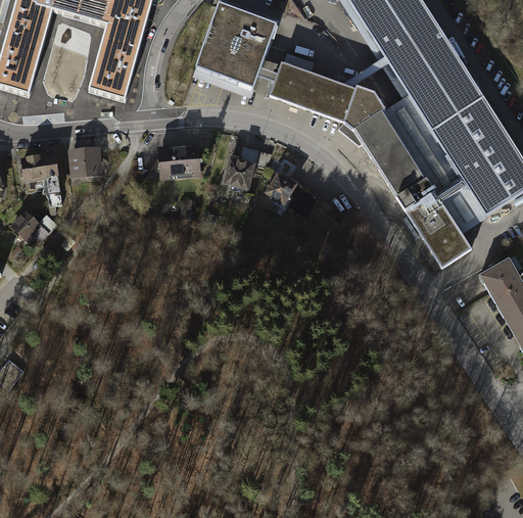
[(16,0),(0,57),(0,85),(30,93),(53,9),(106,25),(89,88),(126,98),(152,0),(16,0)]
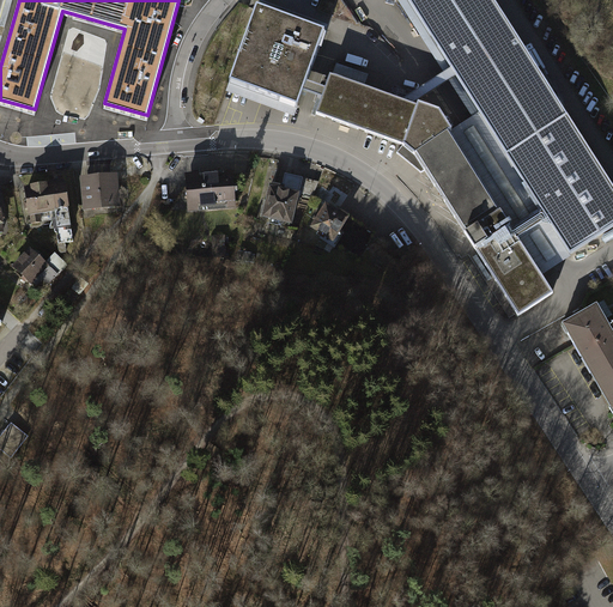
[(612,223),(612,184),(495,0),(410,0),(479,108),(570,250),(612,223)]
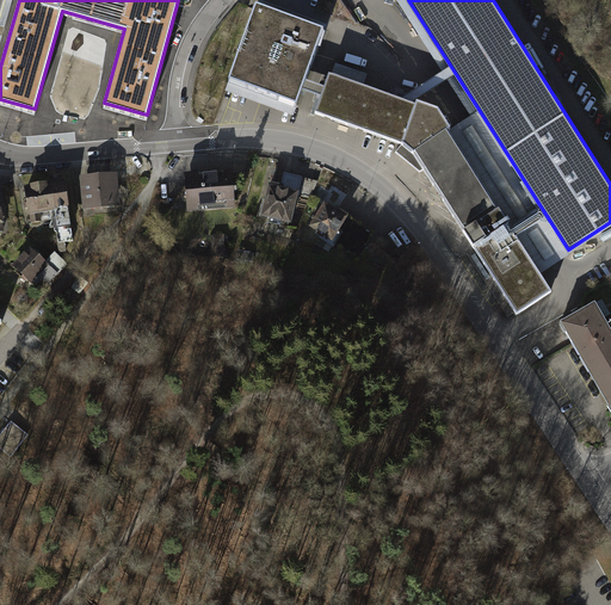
[(314,31),(246,7),(220,80),(288,104),(314,31)]
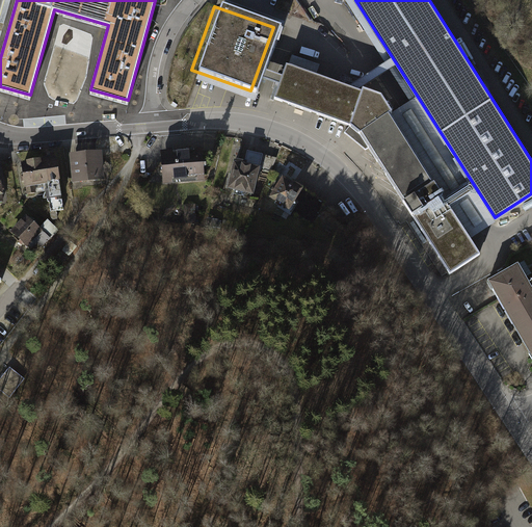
[(319,61),(321,57),(293,49),(292,53),(319,61)]
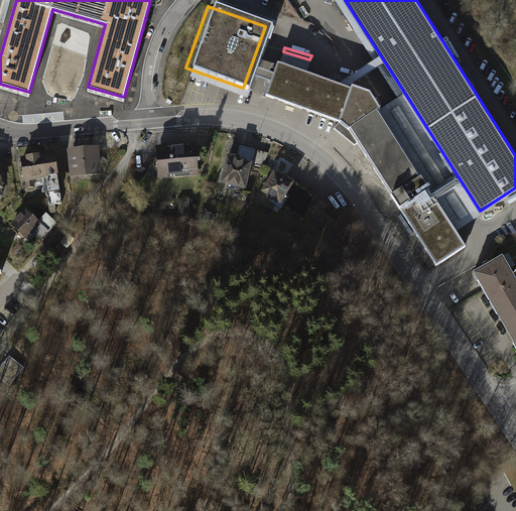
[(436,261),(466,243),(455,227),(378,107),(380,106),(369,89),(352,83),(351,85),(278,59),(266,91),(339,117),(349,125),(436,261)]
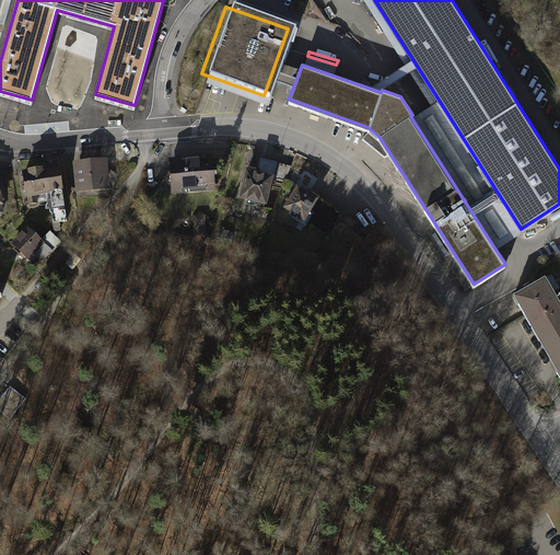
[(521,229),(438,99),(412,115),(410,116),(493,246),(521,229)]
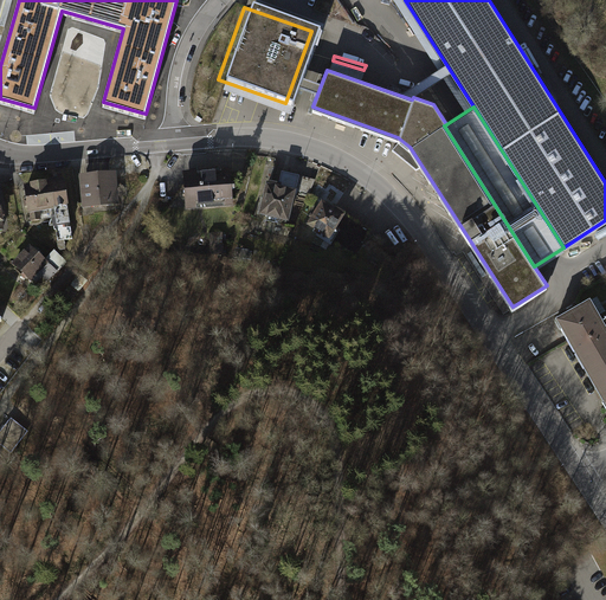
[(232,167),(181,173),(185,207),(236,201),(232,167)]
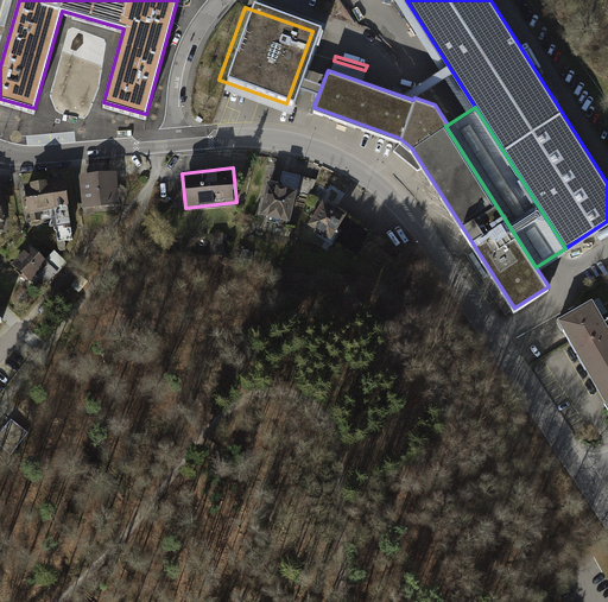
[(109,172),(83,175),(84,198),(112,196),(109,172)]
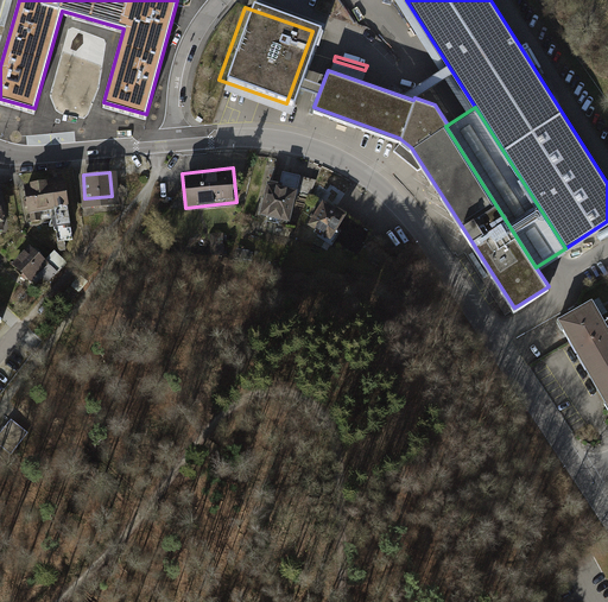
[(62,177),(23,184),(27,207),(67,201),(62,177)]
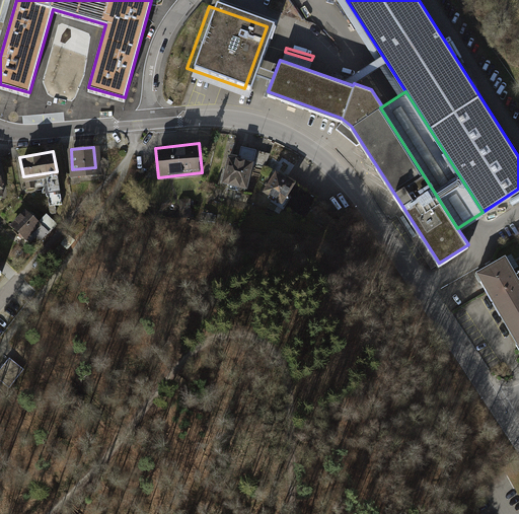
[(252,160),(225,154),(219,182),(246,189),(252,160)]
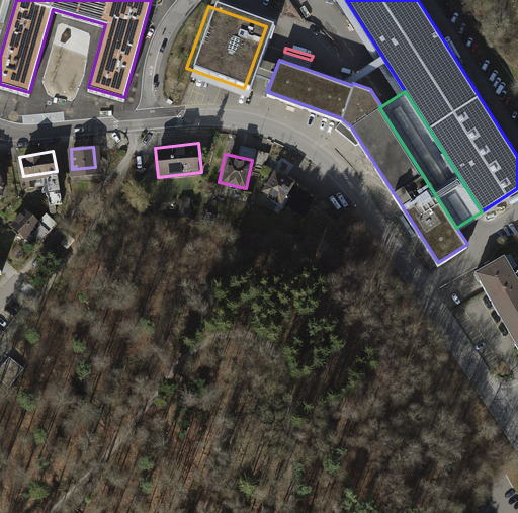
[(319,196),(274,168),(260,190),(306,219),(319,196)]
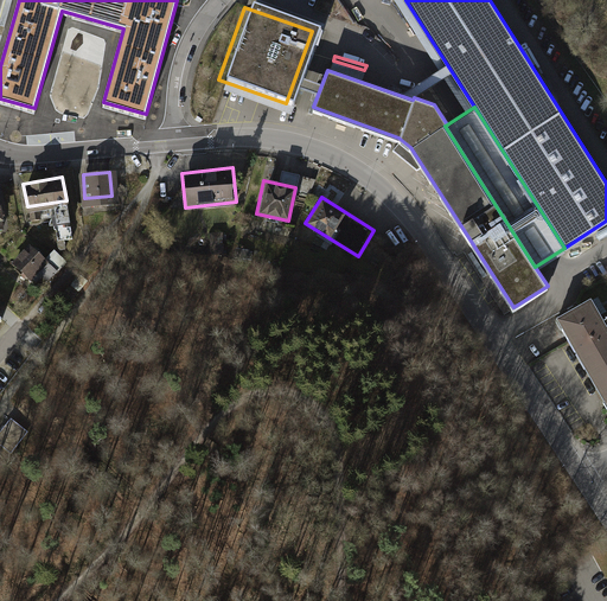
[(27,243),(12,259),(27,273),(43,257),(27,243)]
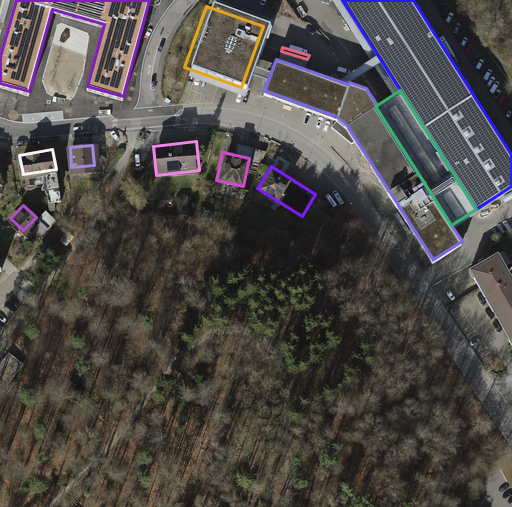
[(76,227),(83,220),(79,215),(72,222),(76,227)]
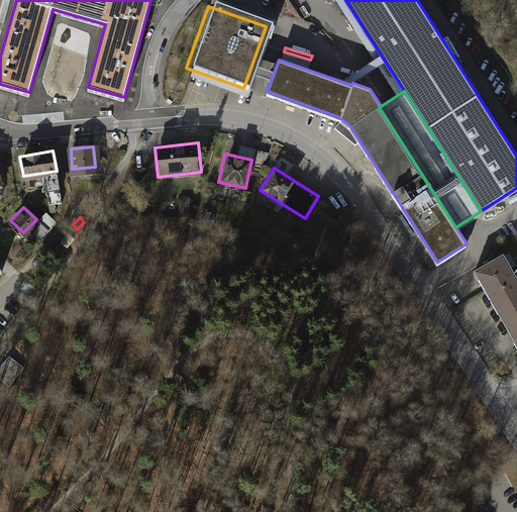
[(516,346),(516,347),(516,280),(515,278),(516,276),(516,273),(514,268),(511,270),(501,251),(471,269),(483,289),(516,346)]
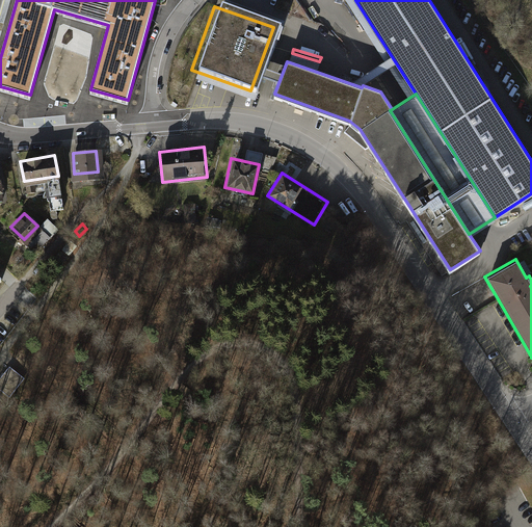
[(25,373),(9,362),(0,373),(0,385),(9,393),(25,373)]
